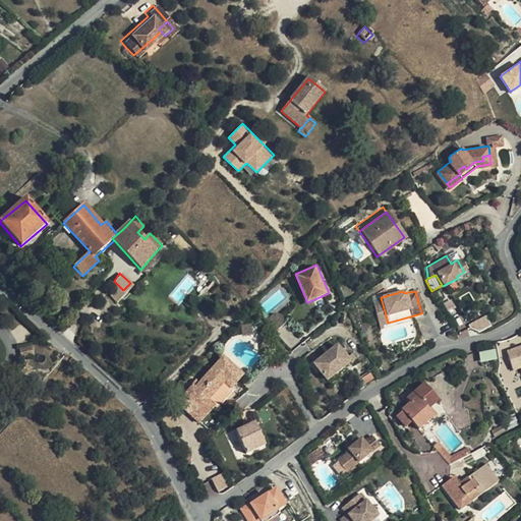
[(476,333),(490,326),(485,315),(470,323),(476,333)]
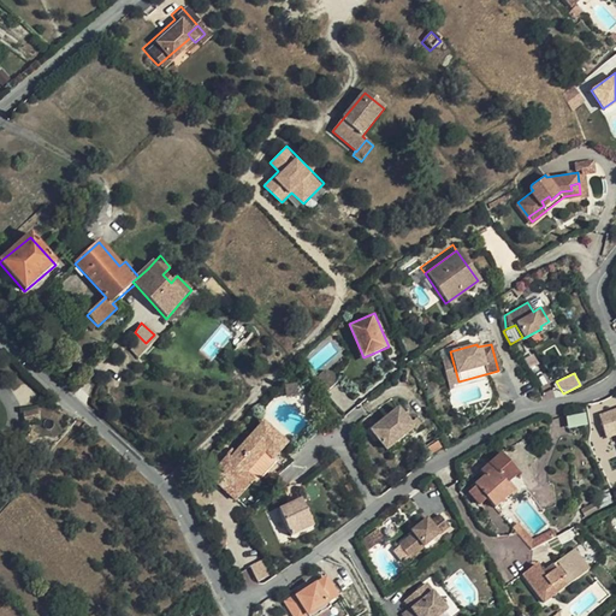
[(615,407),(599,412),(606,438),(615,434),(615,407)]
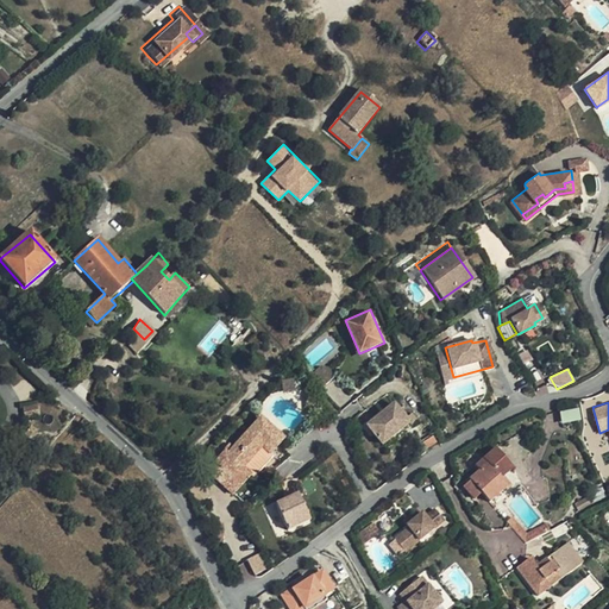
[(382,445),(393,437),(388,432),(395,426),(399,431),(408,422),(393,405),(366,426),(382,445)]
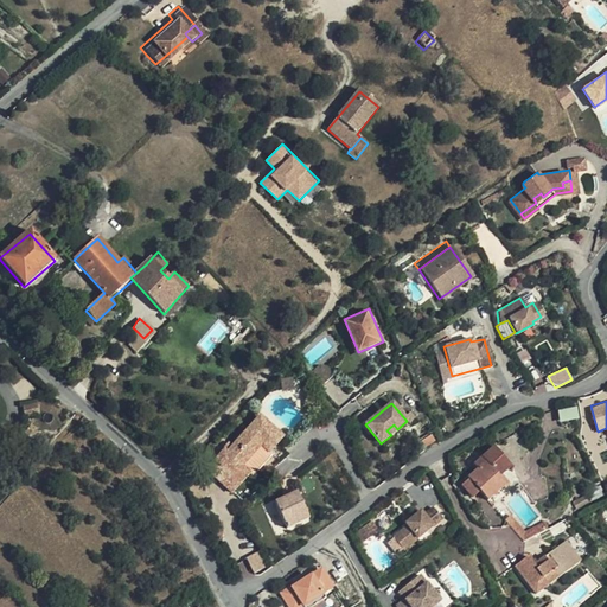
[(560,421),(580,419),(577,407),(557,409),(560,421)]
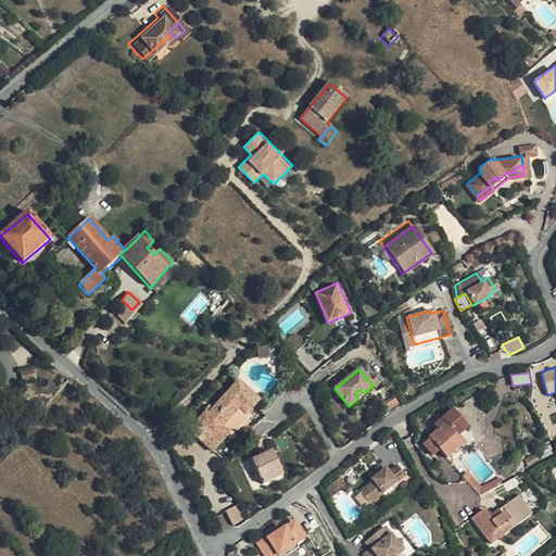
[(237,381),(214,405),(230,437),(247,418),(244,415),(257,400),(237,381)]
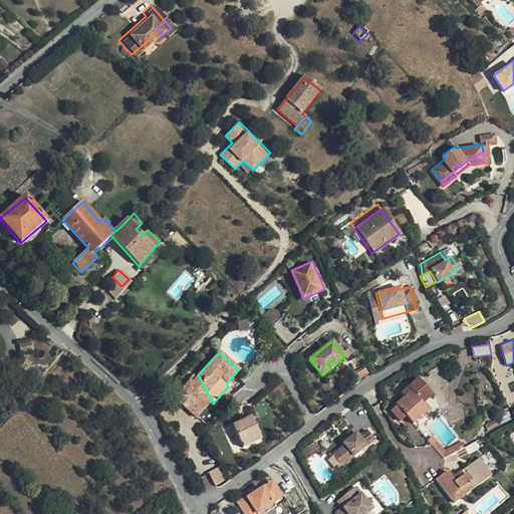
[(327,364),(331,368),(336,363),(333,359),(327,364)]
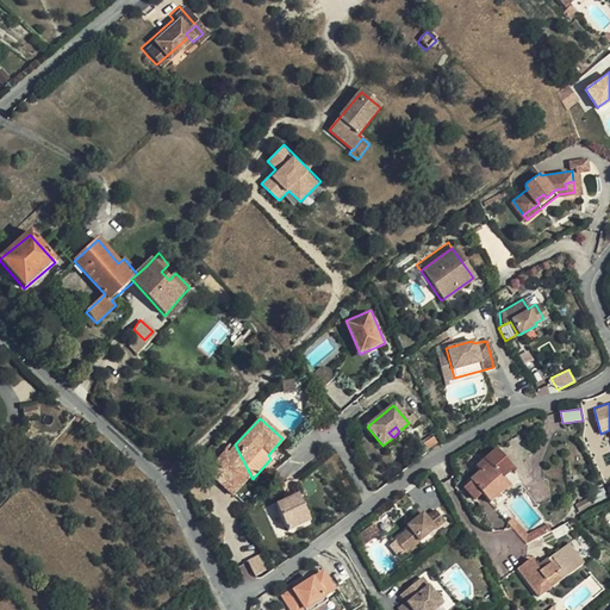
[(422,447),(431,439),(430,436),(421,444),(422,447)]
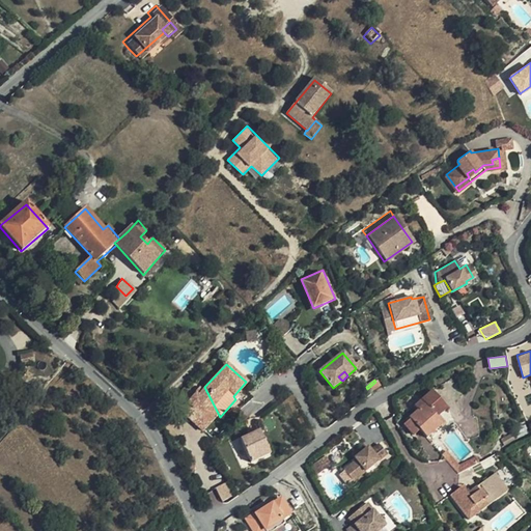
[(379,385),(375,382),(367,389),(370,392),(379,385)]
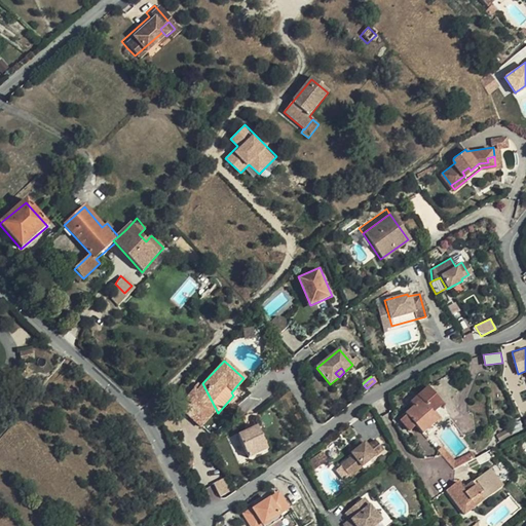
[(218,413),(202,383),(195,391),(192,389),(178,407),(199,426),(215,410),(218,413)]
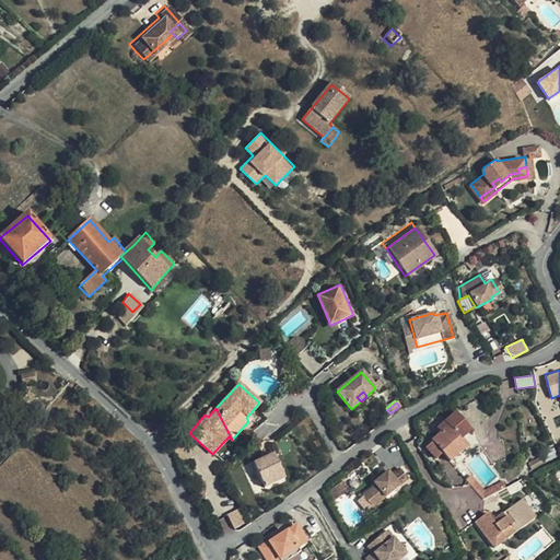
[(471,430),(455,412),(438,429),(441,432),(424,446),(435,459),(442,453),(450,462),(467,446),(461,440),(471,430)]
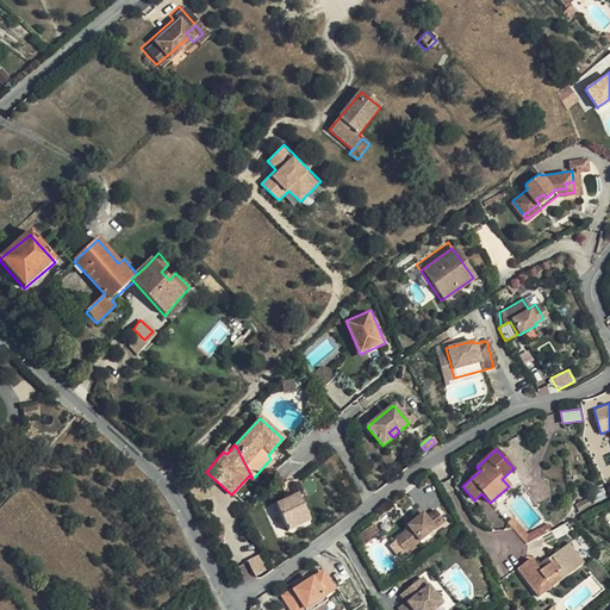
[(277,506),(290,533),(291,531),(310,518),(298,496),(277,506)]
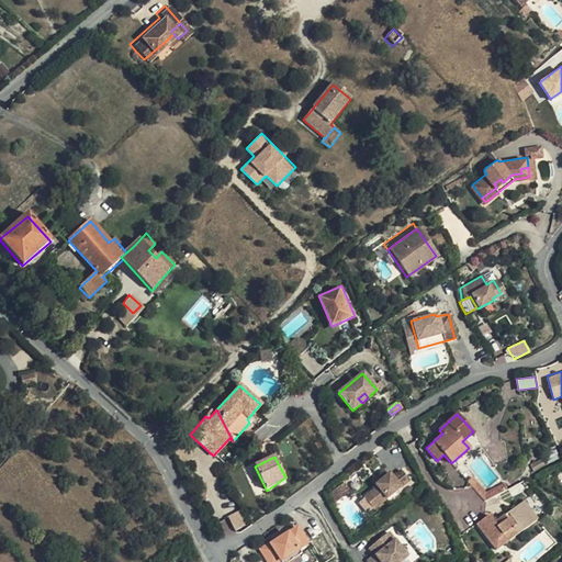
[(371,494),(358,504),(368,516),(403,487),(395,476),(385,484),(383,480),(369,491),(371,494)]
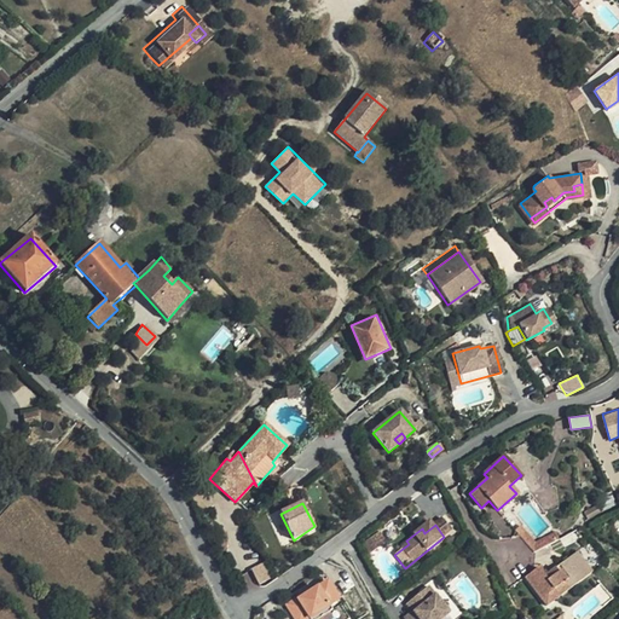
[(295,539),(294,541),(316,528),(314,526),(295,539)]
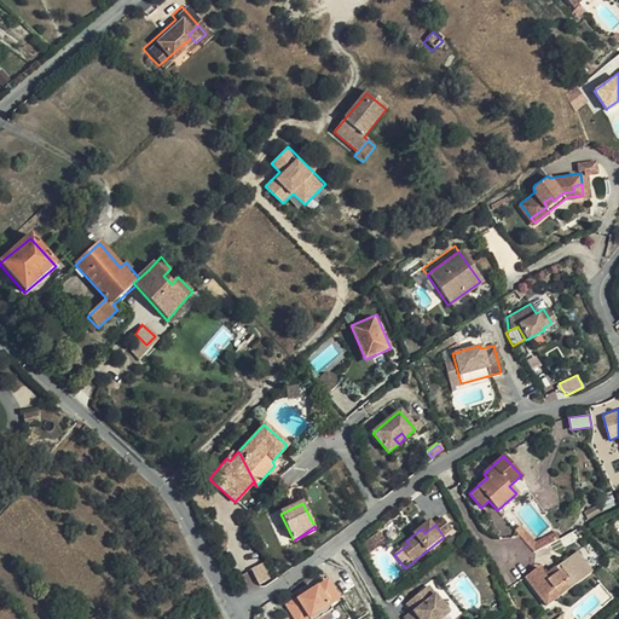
[(515,531),(520,536),(527,545),(532,541),(520,526),(515,531)]
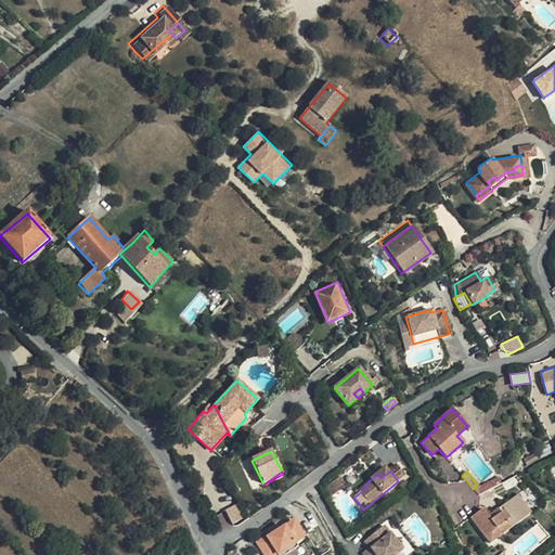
[(473,489),(478,495),(501,485),(498,478),(479,487),(477,485),(473,489)]
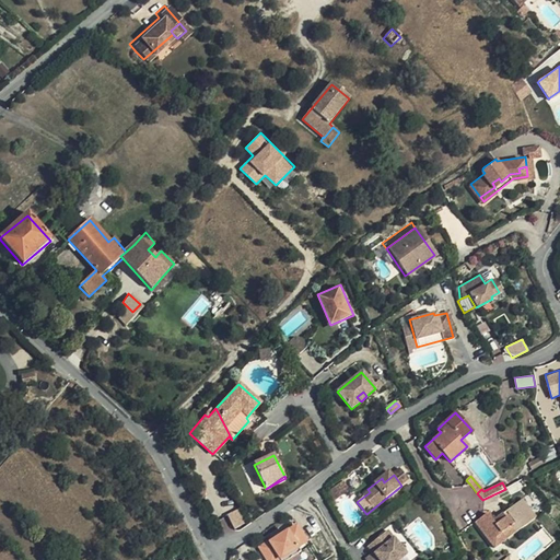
[(494,548),(535,517),(522,500),(492,521),(487,514),(475,523),(494,548)]
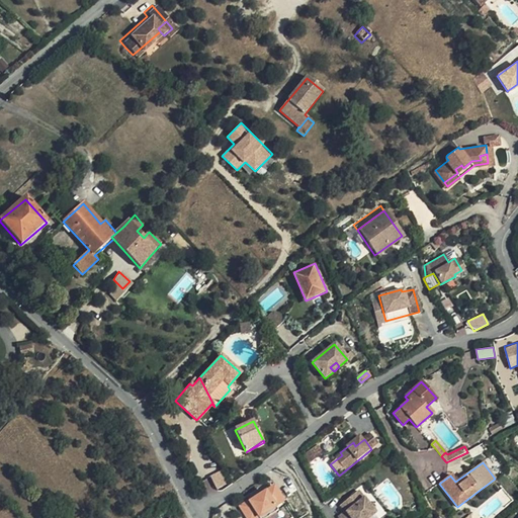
[(220,470),(209,477),(217,489),(227,484),(220,470)]
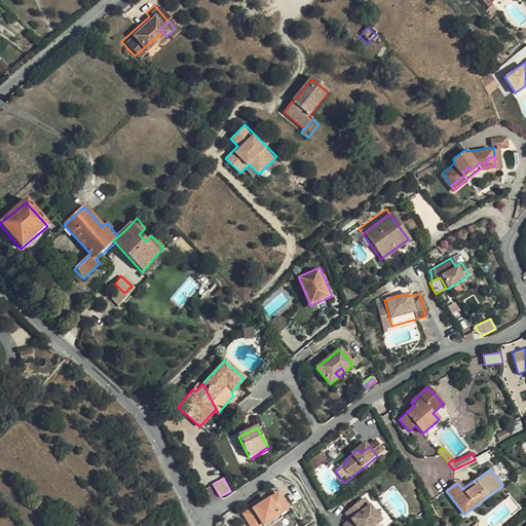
[(241,513),(249,525),(263,525),(292,509),(279,489),(241,513)]
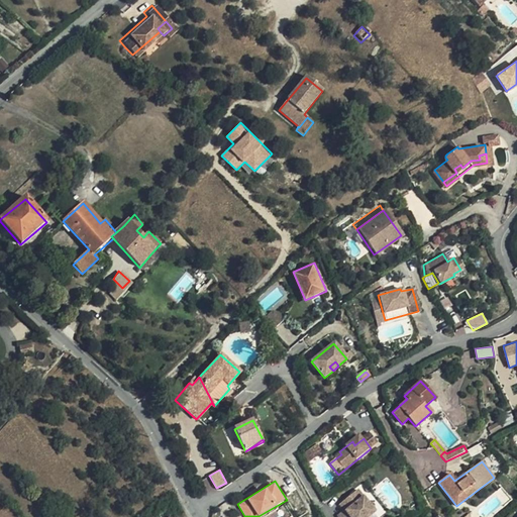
[(363,485),(347,498),(351,504),(354,507),(349,512),(352,516),(366,516),(368,514),(379,505),(363,485)]
